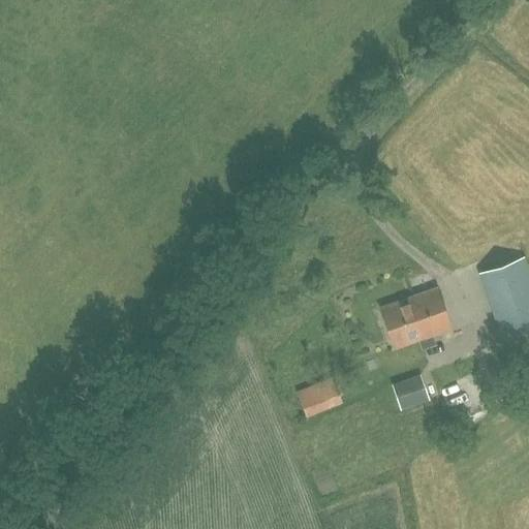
[(481,274),(508,355),(528,348),(528,273),(525,259),(481,274)]
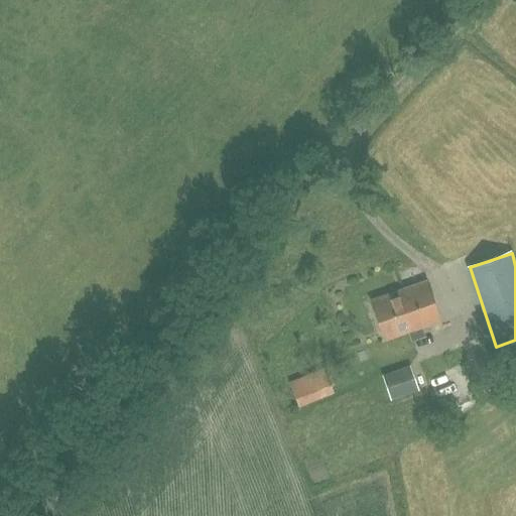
[(384,339),(440,319),(427,281),(371,300),(384,339)]
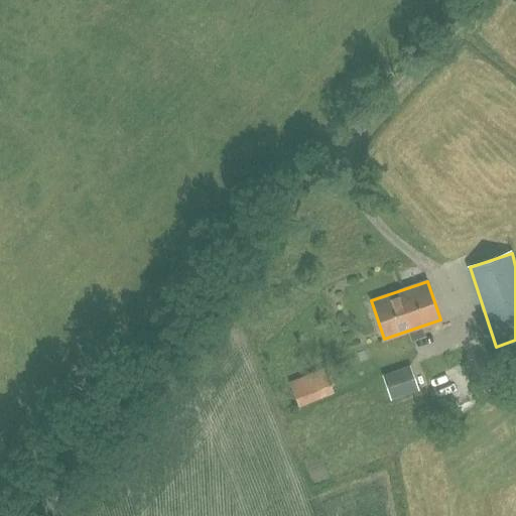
[(457,417),(470,410),(464,397),(479,390),(466,365),(437,379),(457,417)]
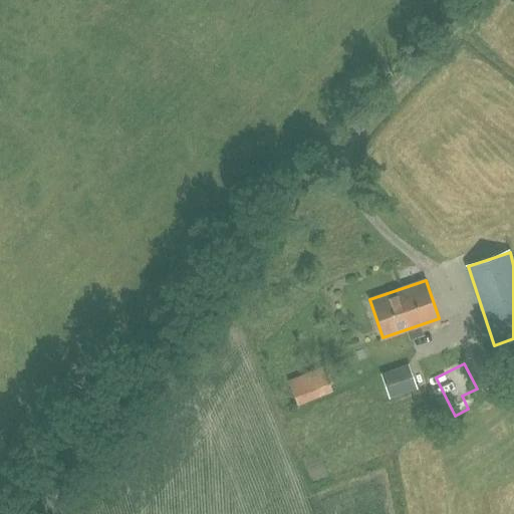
[(380,375),(390,401),(417,392),(408,366),(380,375)]
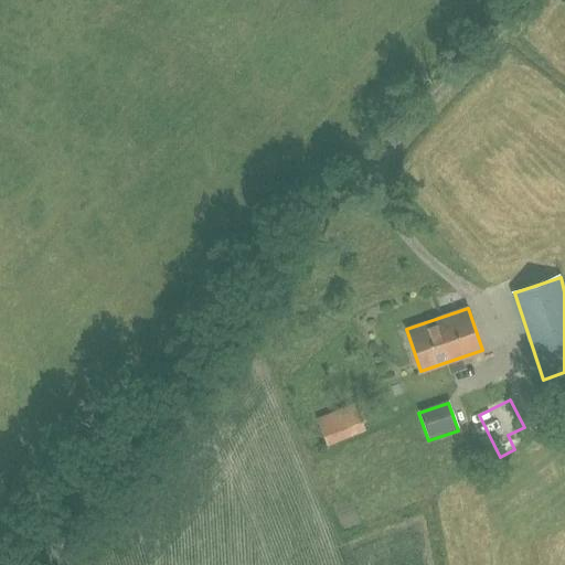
[(359,427),(350,404),(319,416),(328,438),(359,427)]
